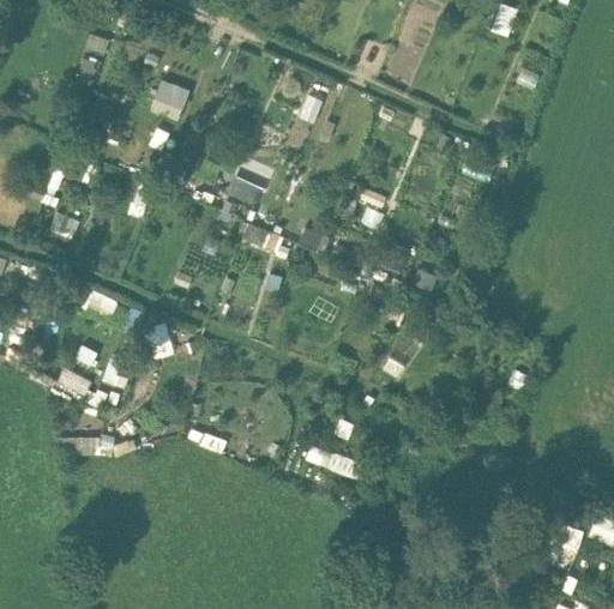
[(499,4),(489,31),(507,36),(517,8),(499,4)]
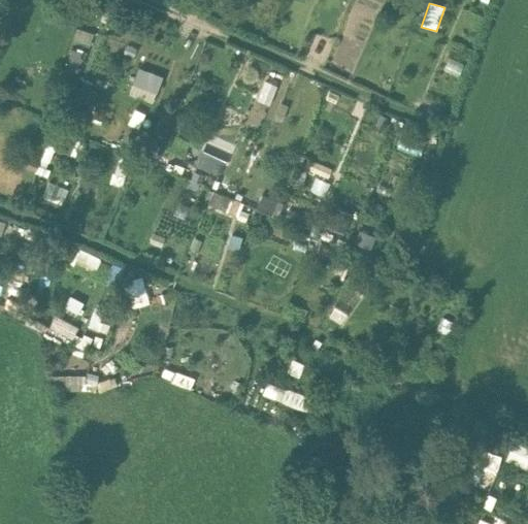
[(153,105),(163,78),(138,69),(128,96),(153,105)]
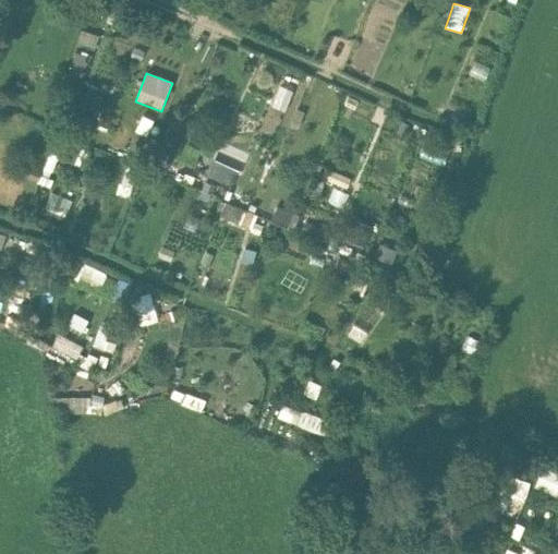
[(279,88),(273,108),(286,111),(292,93),(279,88)]
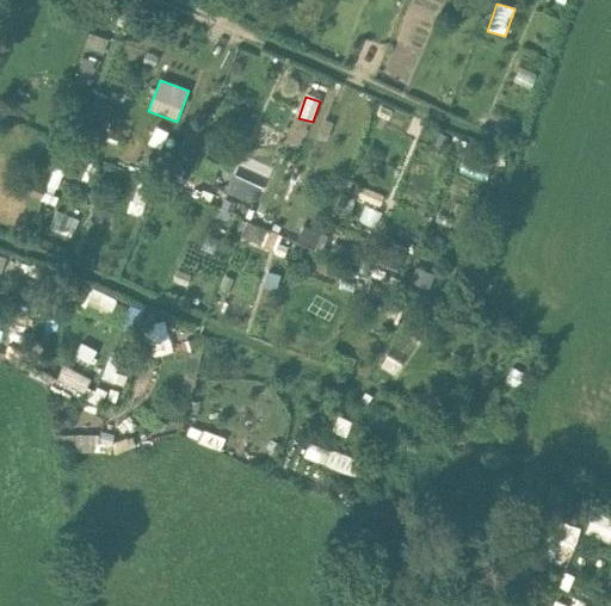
[(227,193),(252,205),(266,174),(241,162),(227,193)]
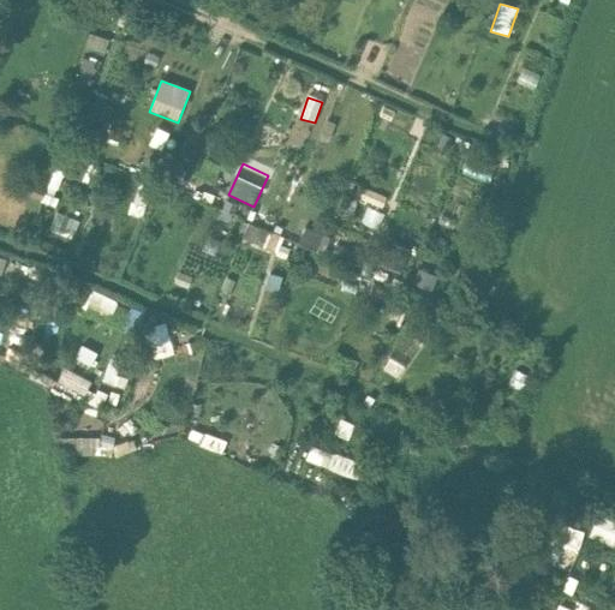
[(58,383),(81,396),(88,383),(65,370),(58,383)]
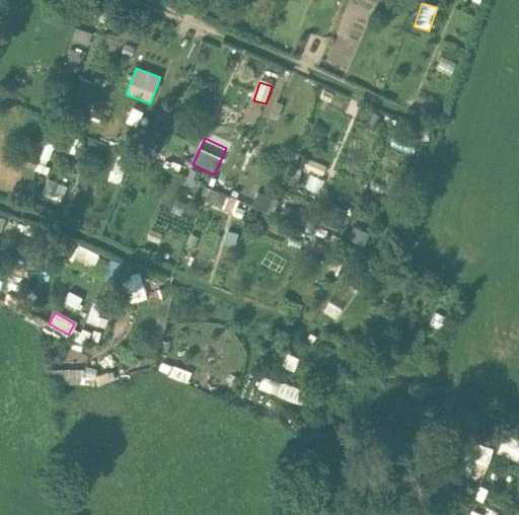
[(498,455),(518,461),(518,439),(505,434),(498,455)]
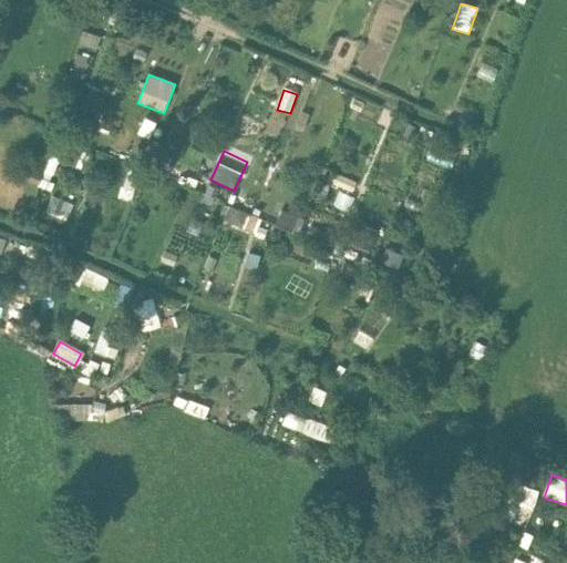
[(504,518),(526,525),(538,492),(515,484),(504,518)]
